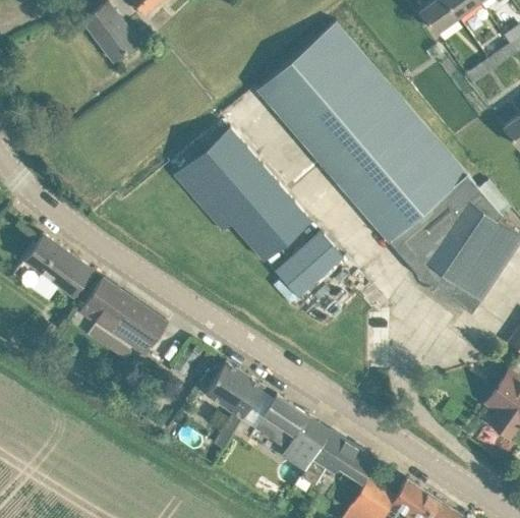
[(131,0),(147,15),(162,0),(131,0)]
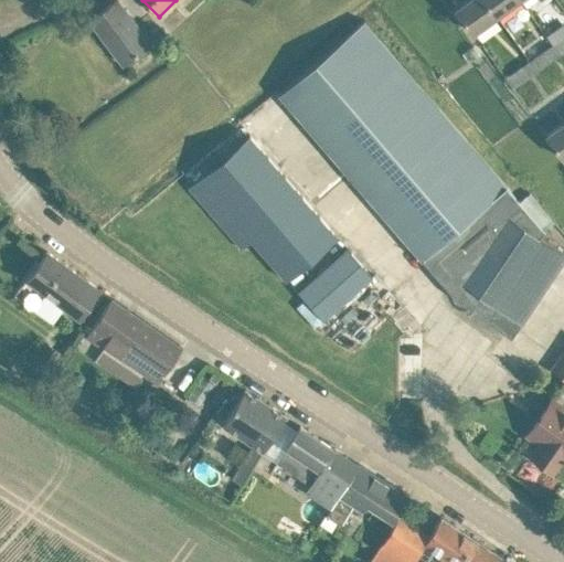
[(474,36),(497,19),(482,0),(472,0),(456,12),(474,36)]
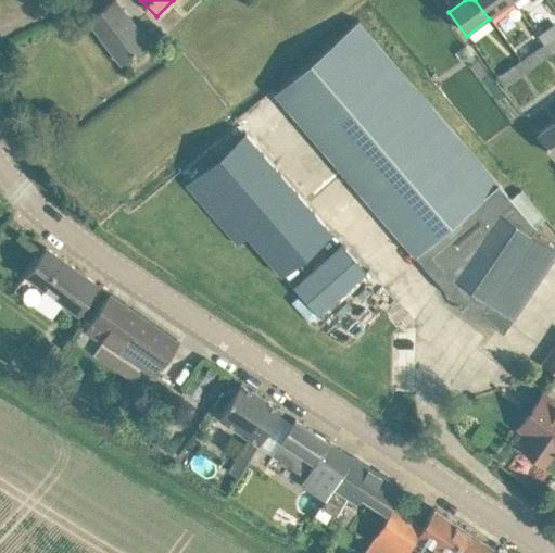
[(475,0),(489,19),(513,2),(509,0),(475,0)]
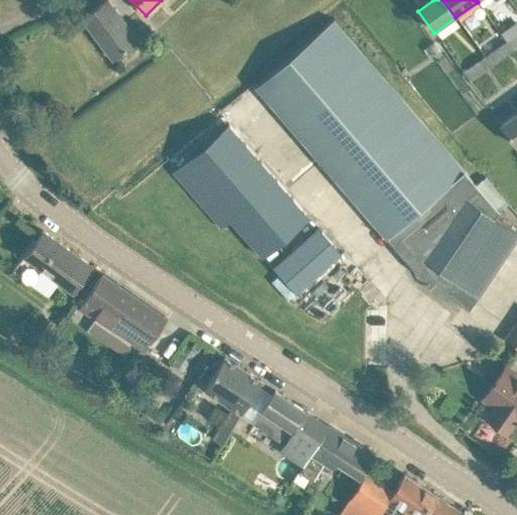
[(113,62),(130,49),(139,43),(108,2),(83,21),(113,62)]
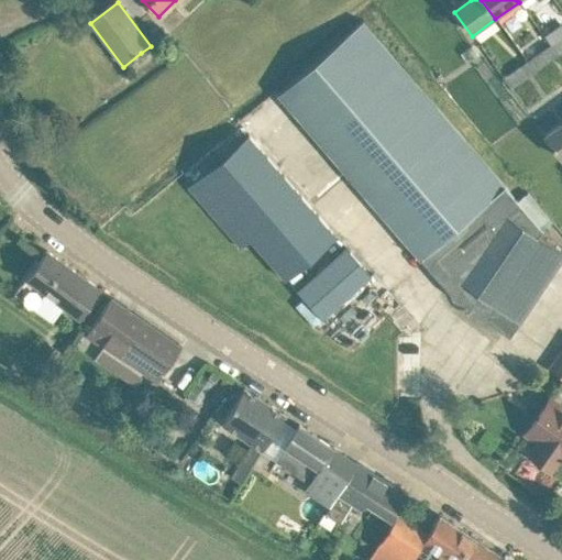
[(295,83),(278,97),(421,262),(422,261),(447,289),(444,293),(492,326),(510,339),(516,330),(561,264),(561,253),(540,239),(544,233),(552,223),(528,195),(518,204),(362,24),(295,83)]
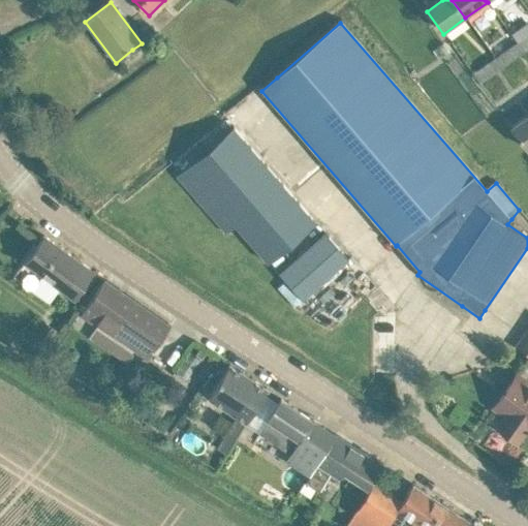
[(527,26),(513,36),(518,44),(524,54),(527,52),(527,26)]
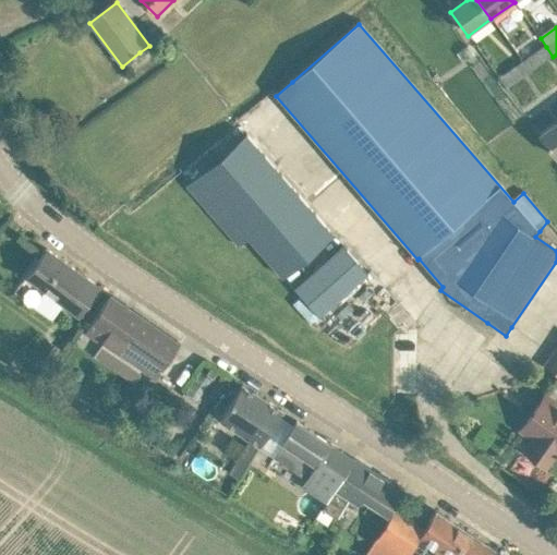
[(530,74),(553,57),(546,47),(522,63),(530,74)]
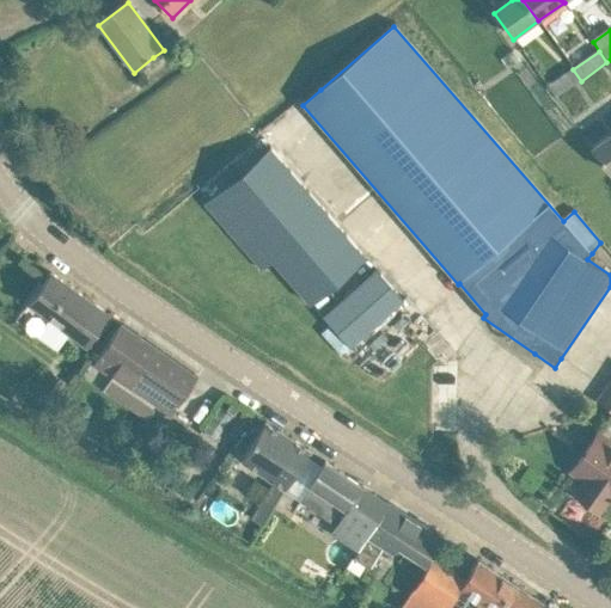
[(556,99),(581,81),(573,69),(548,87),(556,99)]
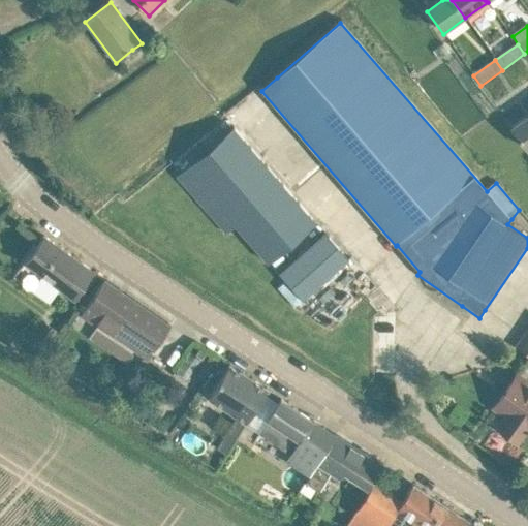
[(527,118),(511,129),(527,151),(527,118)]
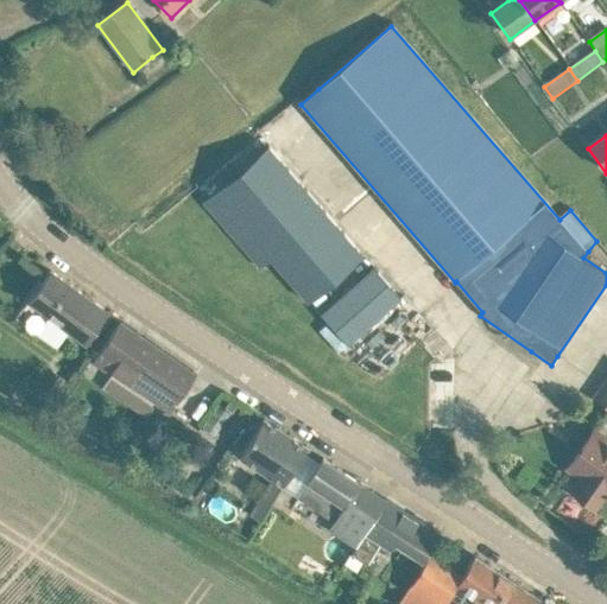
[(269,148),(203,205),(260,271),(271,261),(309,305),(362,258),(269,148)]
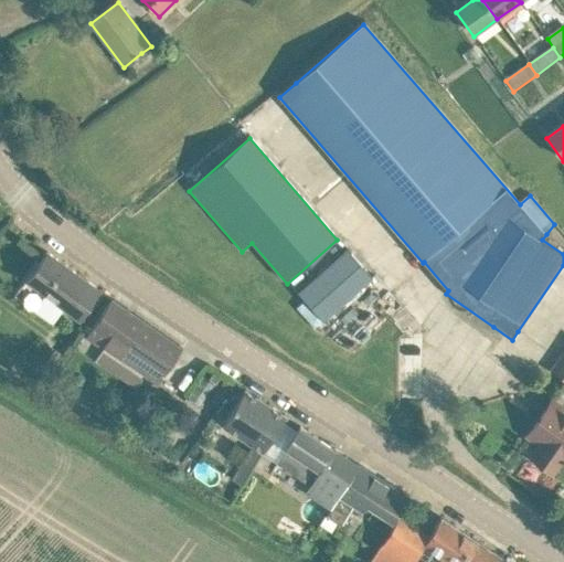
[(299,187),(312,176),(306,167),(291,177),(299,187)]
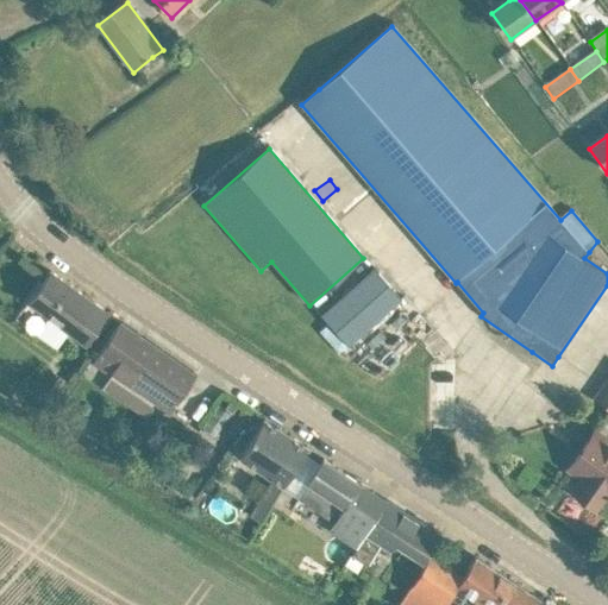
[(87,346),(95,335),(108,315),(51,273),(29,304),(87,346)]
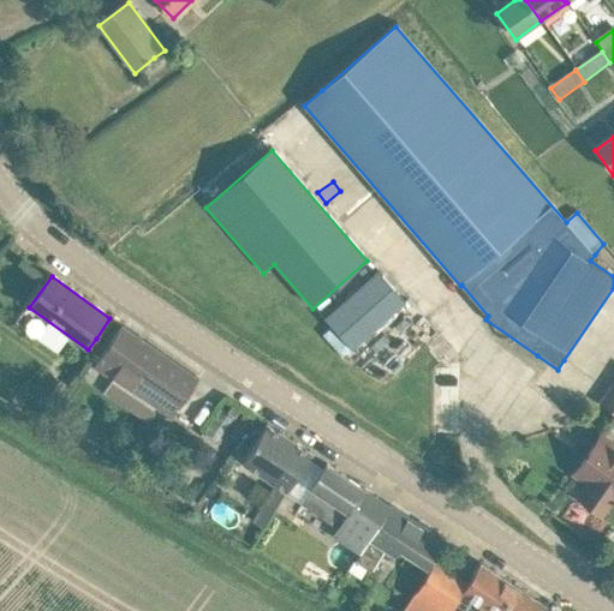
[(381,280),(331,327),(357,357),(407,310),(381,280)]
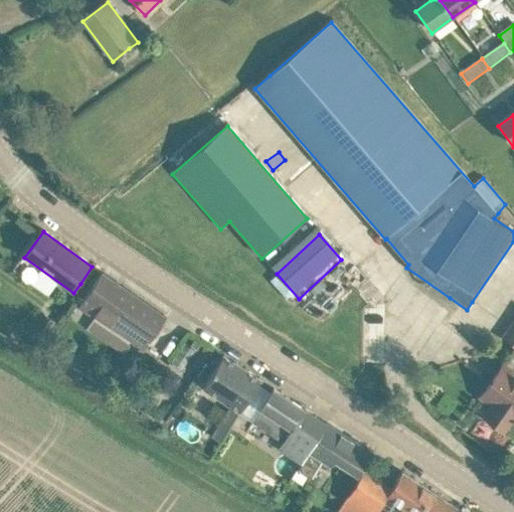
[(91,291),(77,310),(93,320),(95,317),(133,343),(144,351),(155,336),(166,320),(102,275),(91,291)]
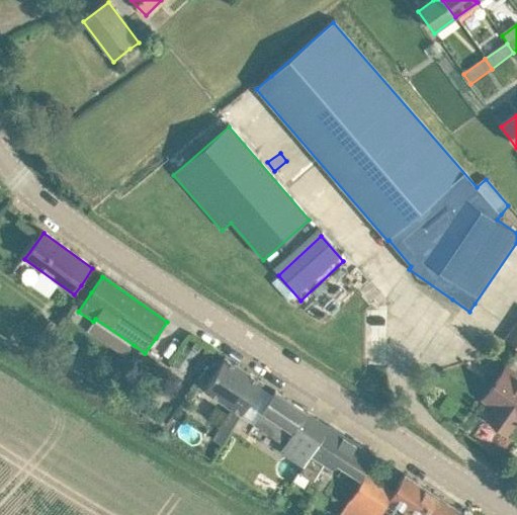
[(516,323),(505,341),(516,348),(516,323)]
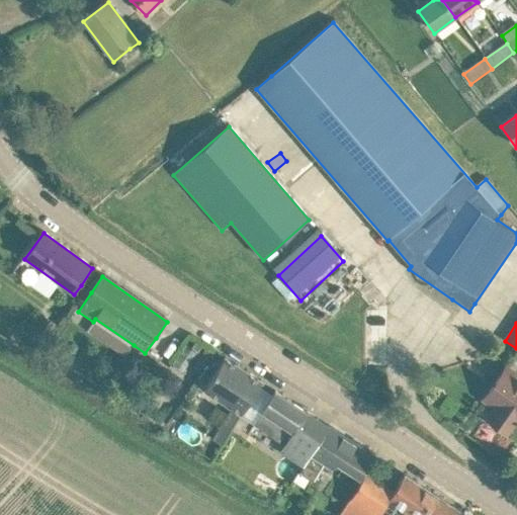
[(204,392),(233,410),(217,434),(212,441),(213,442),(213,443),(221,447),(222,446),(262,384),(262,383),(236,367),(226,360),(225,360),(205,390),(206,390),(204,392)]
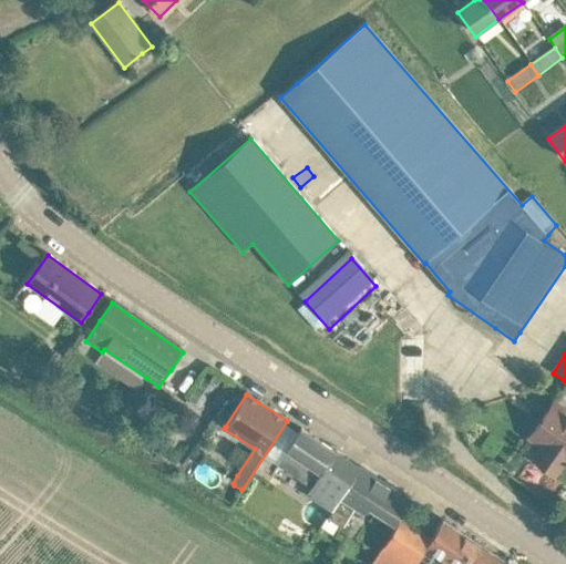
[(530,440),(528,442),(541,450),(533,461),(556,477),(565,464),(565,408),(556,402),(555,404),(530,440)]
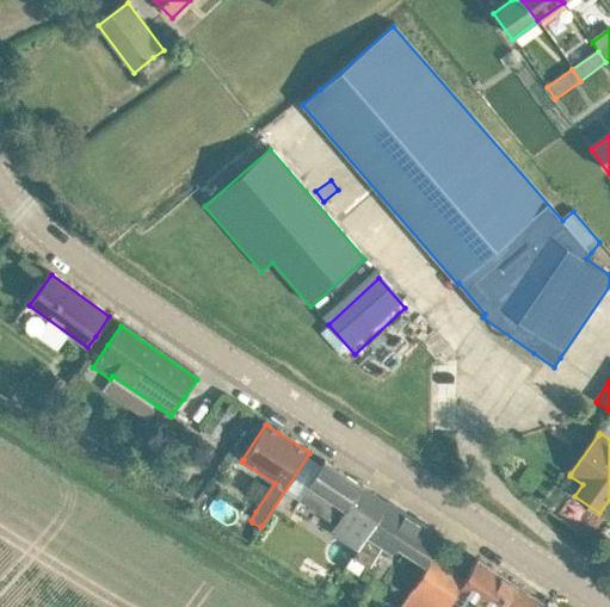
[(358,551),(363,543),(388,505),(325,463),(310,485),(300,502),(336,526),(330,533),(358,551)]
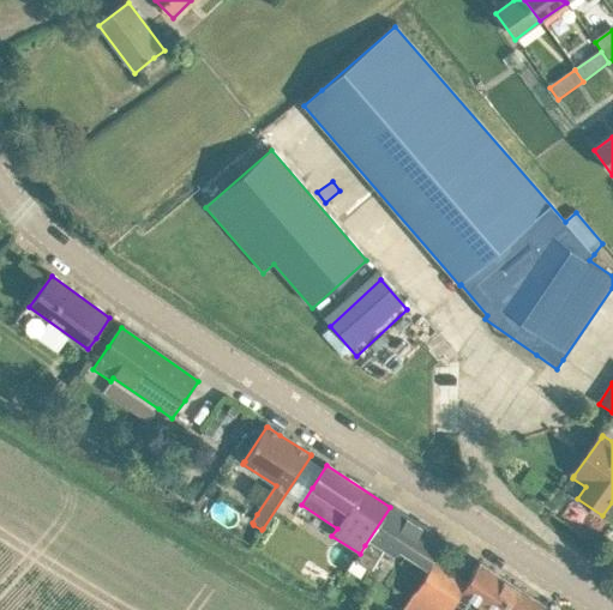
[(426,566),(443,541),(390,507),(365,545),(360,554),(355,561),(348,572),(360,579),(367,568),(371,571),(384,550),(394,556),(398,548),(426,566)]
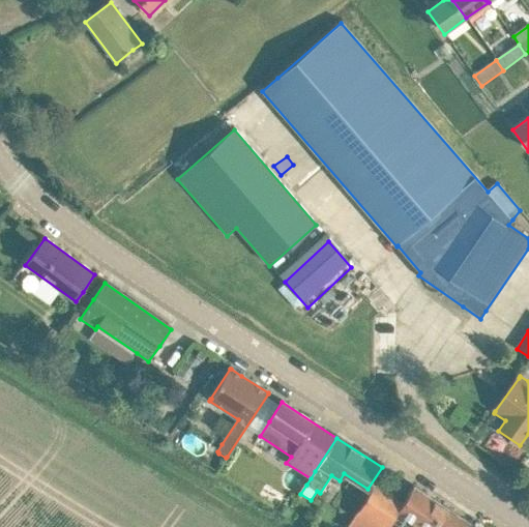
[(403,505),(375,487),(359,510),(359,509),(348,526),(413,526),(415,524),(419,526),(473,526),(414,488),(403,505)]
